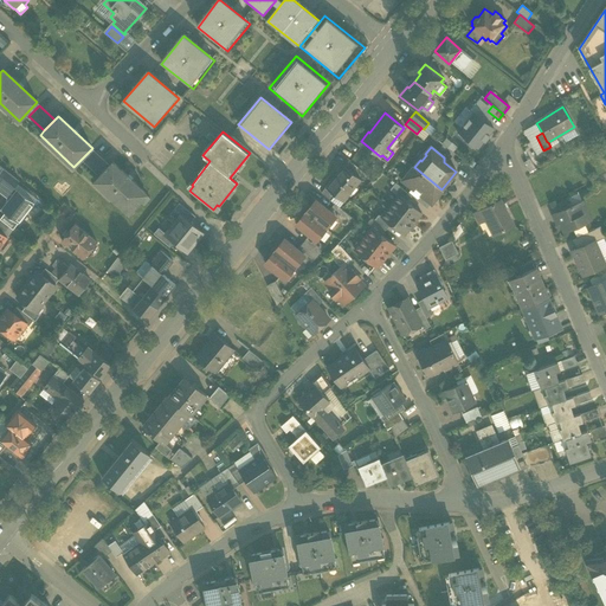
[(109,166),(95,152),(83,163),(98,176),(109,166)]
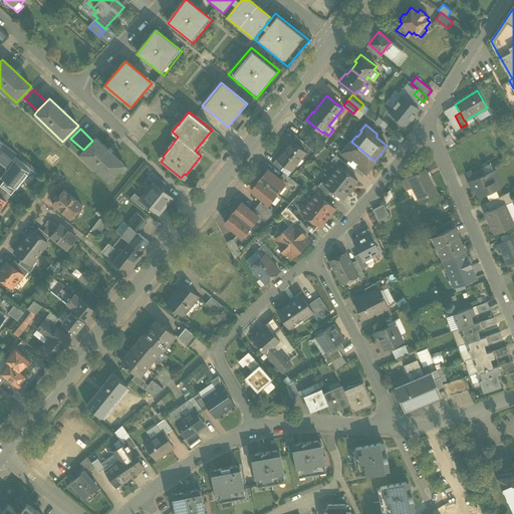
[(124,164),(95,138),(92,141),(83,150),(79,154),(108,181),(118,171),(123,165),(124,164)]
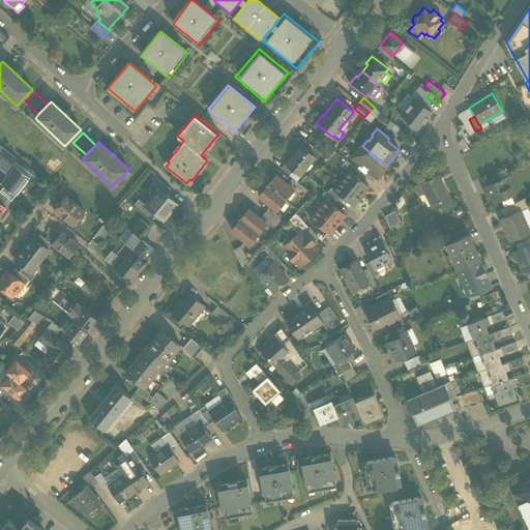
[(300,145),(285,164),(300,176),(316,157),(300,145)]
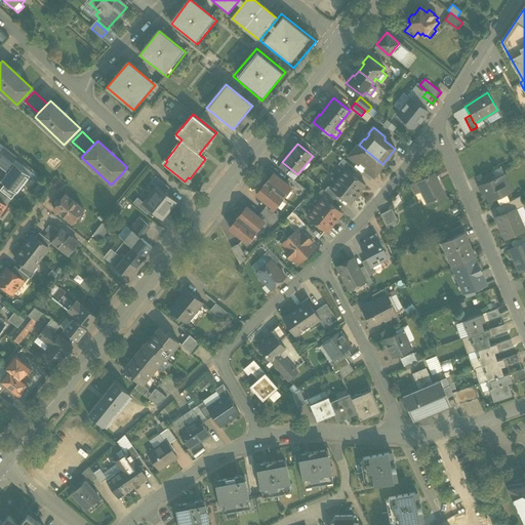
[(382,164),(359,145),(350,156),(358,162),(360,159),(368,166),(365,169),(373,175),(382,164)]
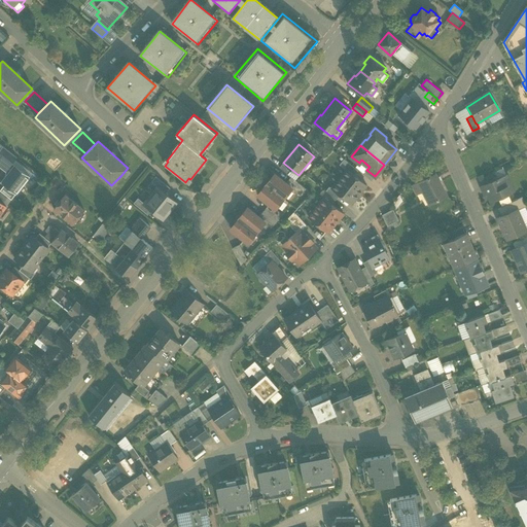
[(6,149),(0,156),(0,167),(6,172),(12,163),(16,157),(6,149)]
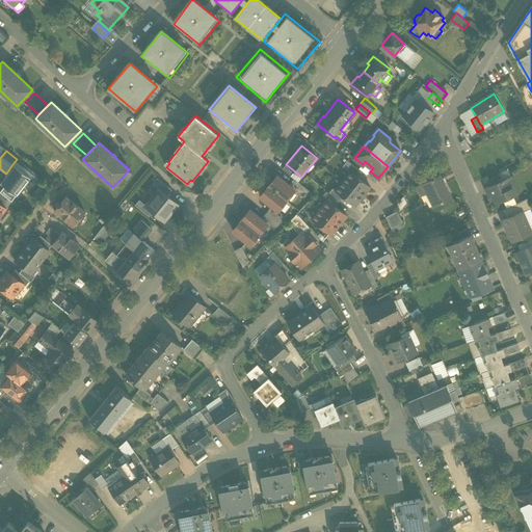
[(362,173),(347,161),(343,166),(350,171),(357,177),(362,173)]
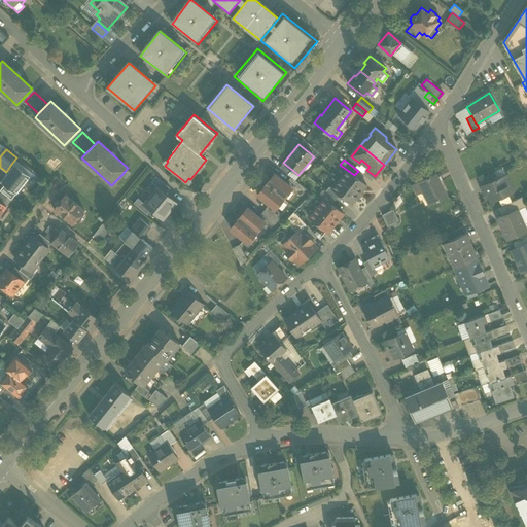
[(30,176),(14,165),(12,163),(6,172),(5,176),(0,182),(4,185),(15,195),(30,176)]
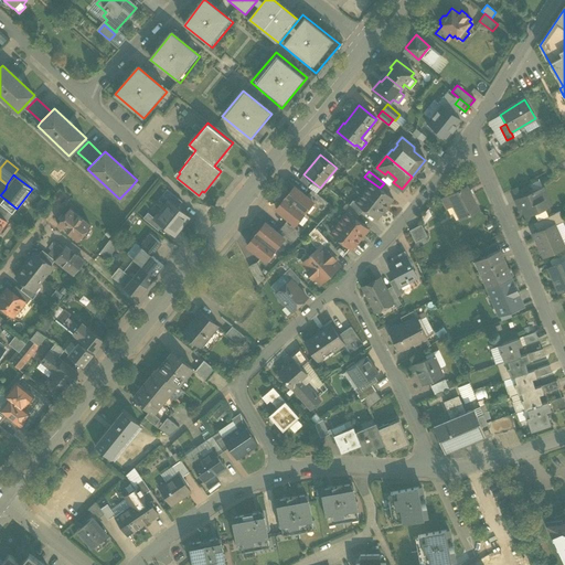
[(312,182),(304,174),(299,180),(309,188),(312,182)]
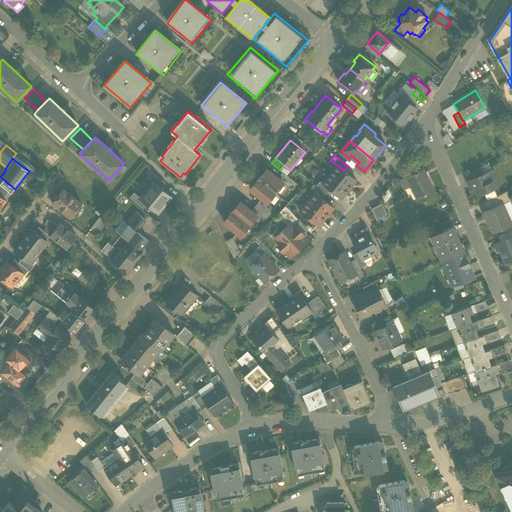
[(123,164),(118,170),(122,174),(127,168),(123,164)]
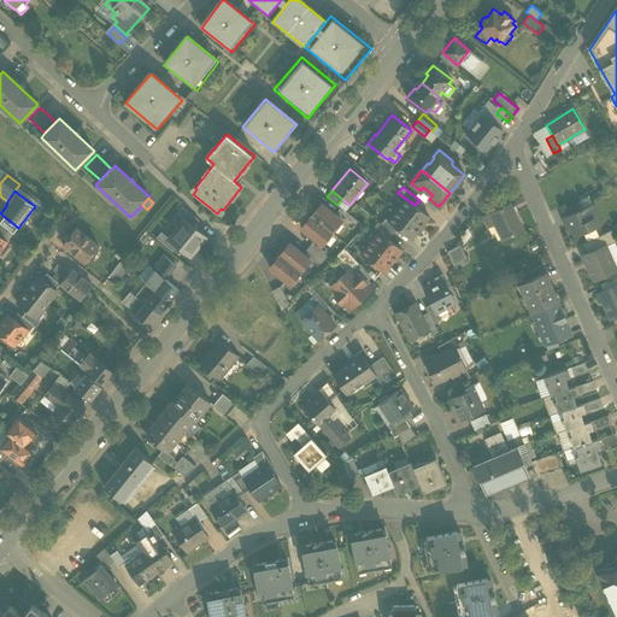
[(415,205),(406,199),(398,210),(419,228),(429,217),(415,205)]
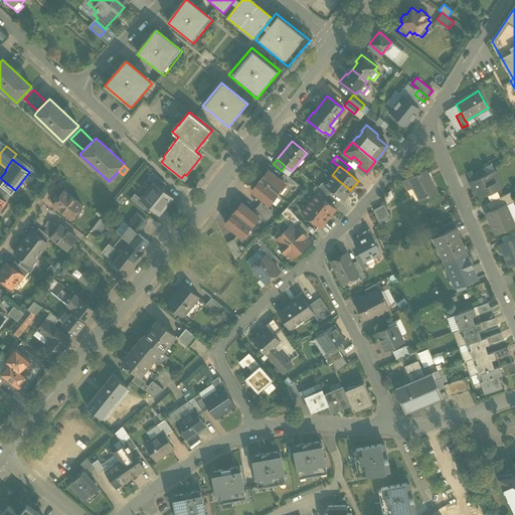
[(366,172),(358,166),(355,170),(362,177),(366,172)]
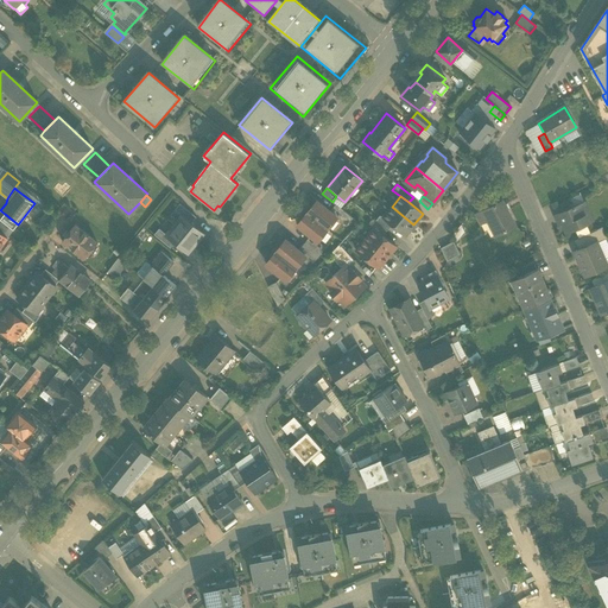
[(570,198),(555,207),(558,214),(574,207),(570,198)]
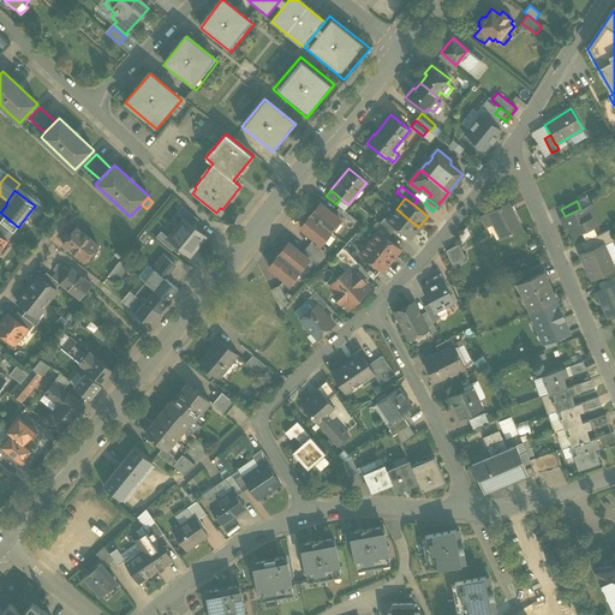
[(521,227),(507,202),(482,216),(487,226),(495,222),(503,237),(500,238),(501,239),(521,227)]
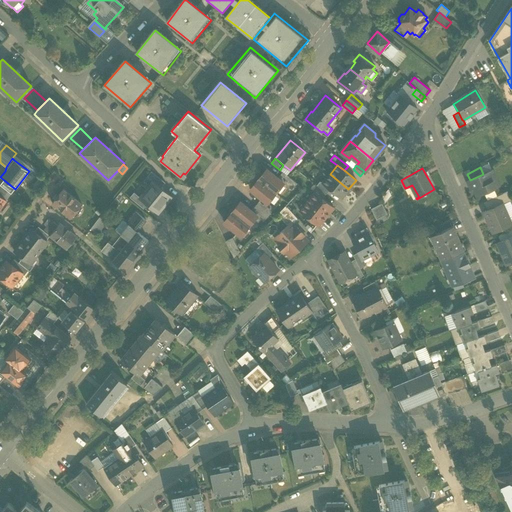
[(277,178),(266,169),(261,175),(262,176),(259,180),(275,193),(283,183),(277,178)]
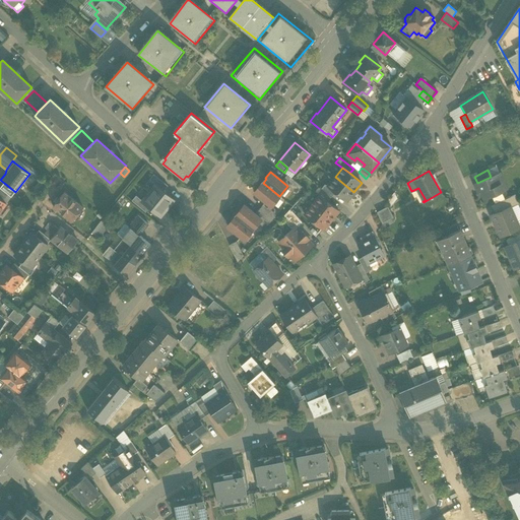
[(491,177),(477,183),(484,199),(504,191),(501,184),(504,183),(500,173),(491,177)]
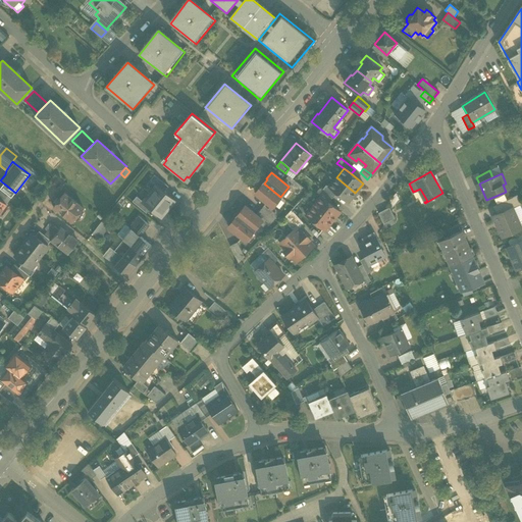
[(156,185),(164,192),(168,187),(154,175),(150,180),(156,185)]
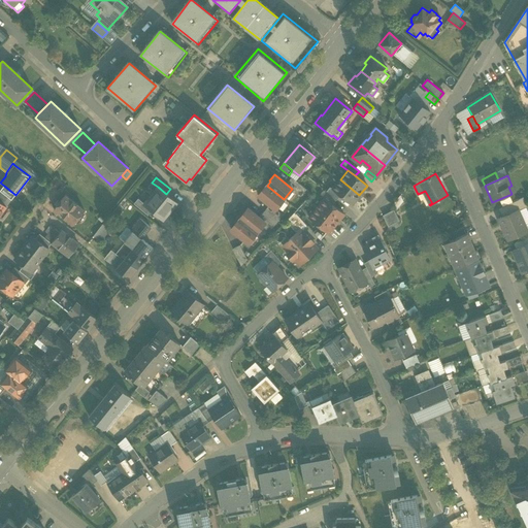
[(305,189),(291,177),(286,184),(292,189),(300,196),(305,189)]
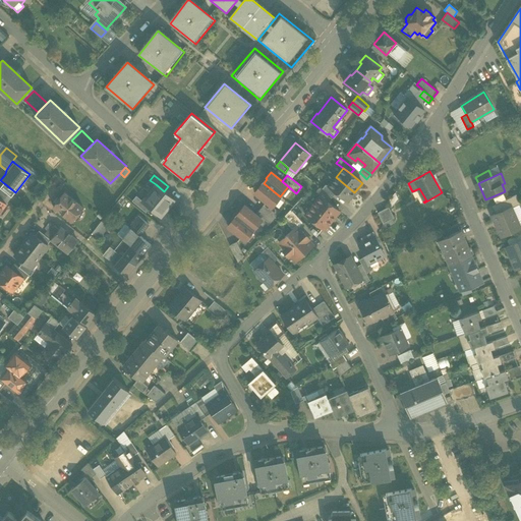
[(354,192),(336,177),(328,186),(336,193),(346,201),(350,196),(351,197),(354,192)]
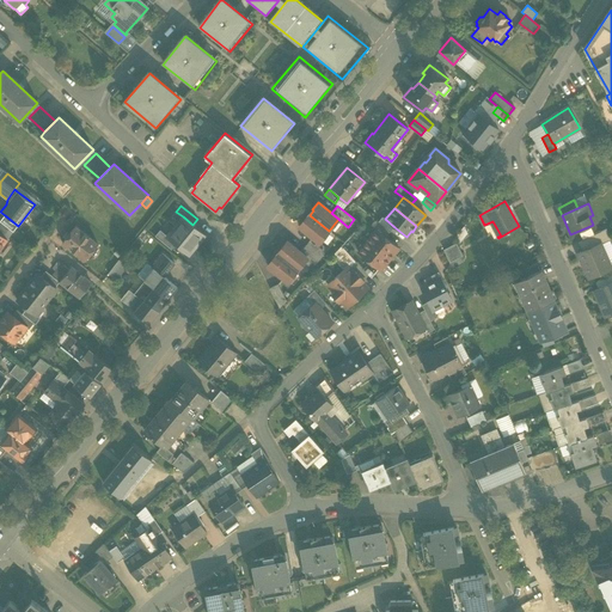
[(18,226),(5,215),(0,220),(10,228),(13,232),(18,226)]
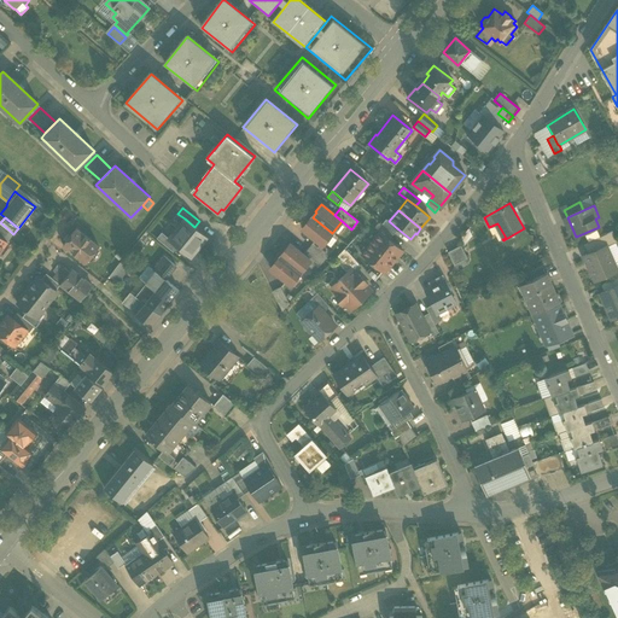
[(332,233),(313,217),(309,222),(308,221),(302,228),(315,239),(322,245),(324,245),(332,233)]
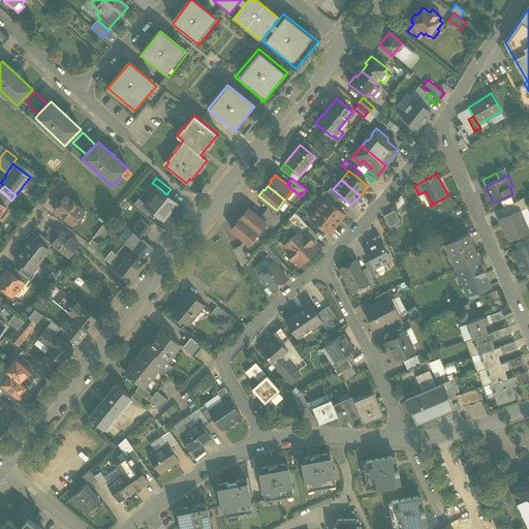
[(166,194),(158,187),(151,195),(170,212),(178,203),(166,194)]
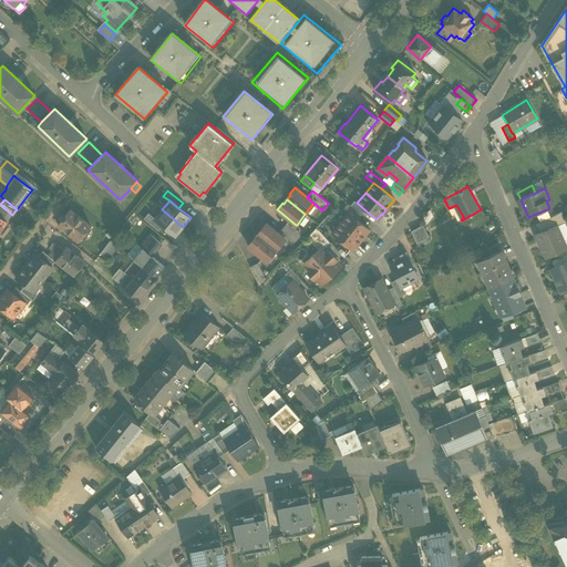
[(366,210),(357,203),(354,200),(350,206),(361,215),(366,210)]
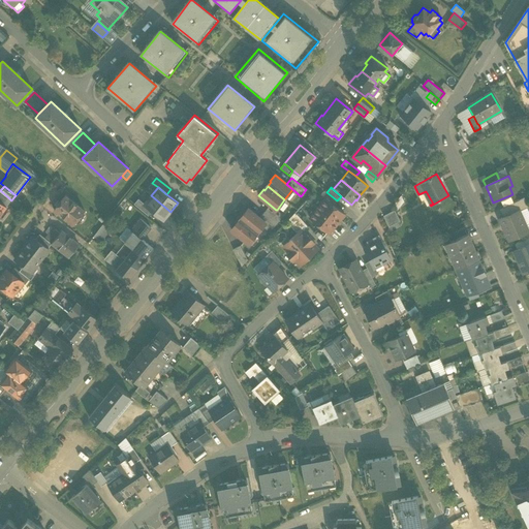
[(84,211),(65,196),(65,195),(54,210),(73,224),(73,225),(85,211),(84,211)]
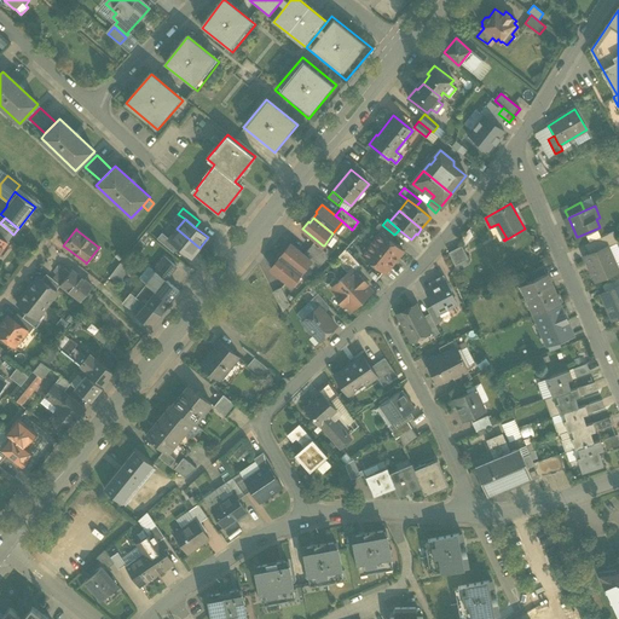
[(200,248),(177,229),(169,238),(168,239),(178,248),(191,258),(200,248)]
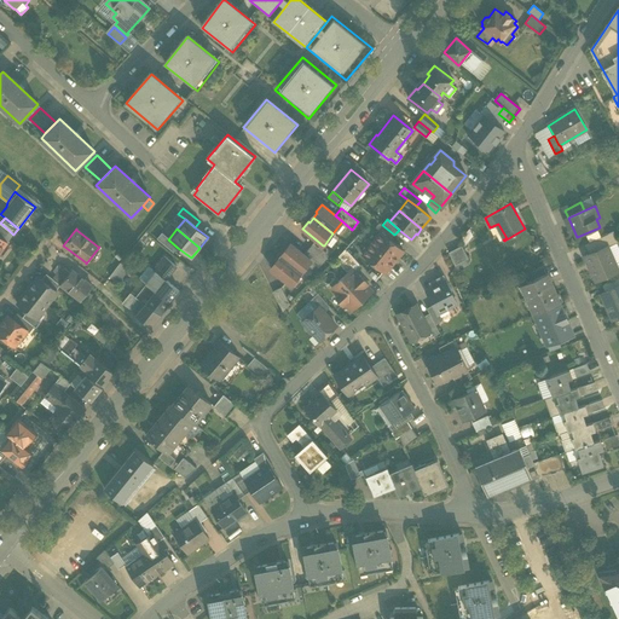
[(613,231),(585,246),(589,255),(607,247),(618,242),(613,231)]
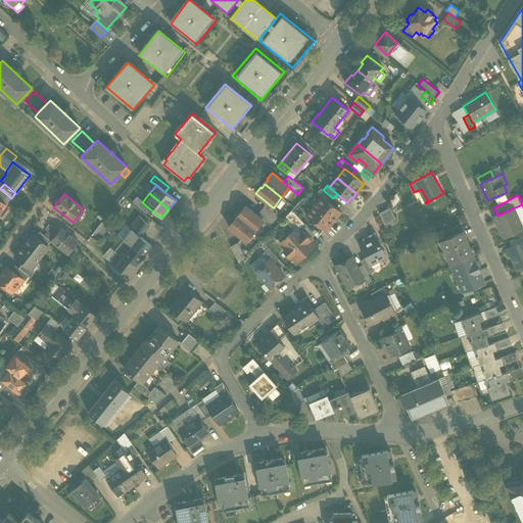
[(142,202),(143,201),(137,197),(133,201),(146,214),(150,209),(142,202)]
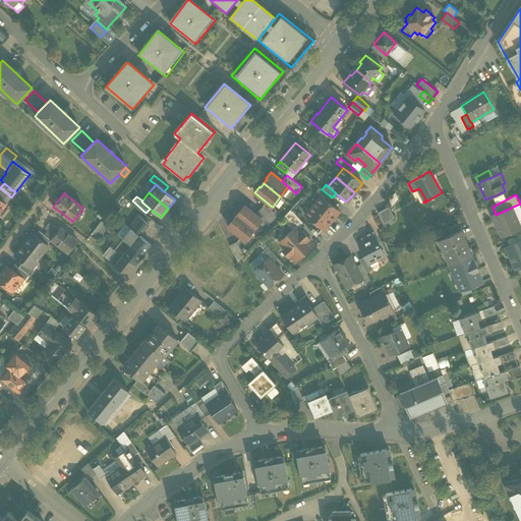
[(339,212),(321,196),(312,206),(332,221),(339,212)]
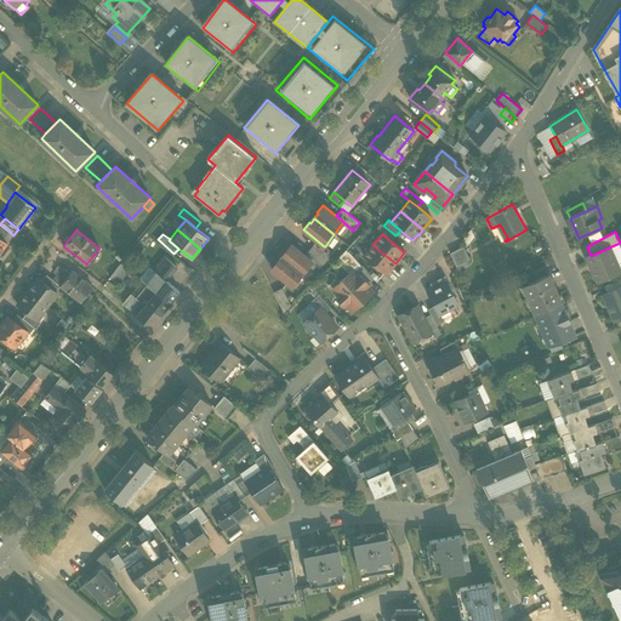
[(324,246),(317,240),(311,249),(326,261),(332,252),(325,246),(324,246)]
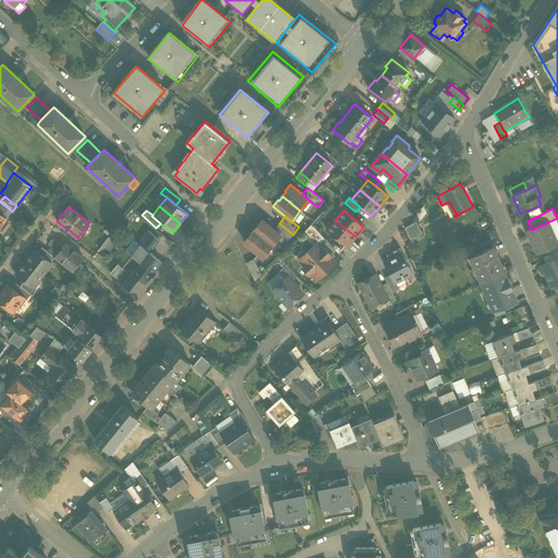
[(274,230),(262,220),(256,227),(257,228),(253,232),(271,246),(280,235),(274,230)]
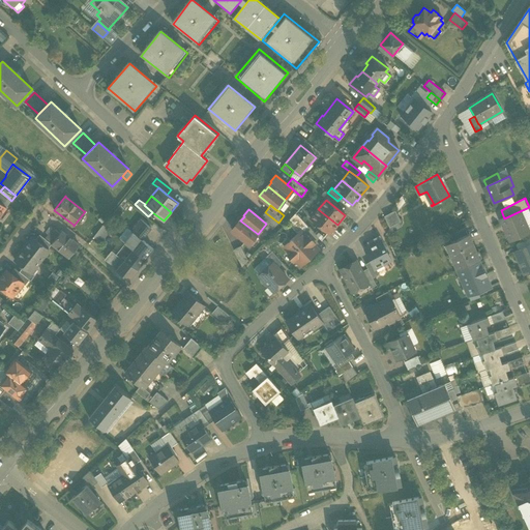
[(337,225),(318,209),(311,218),(329,234),(332,229),(333,230),(337,225)]
